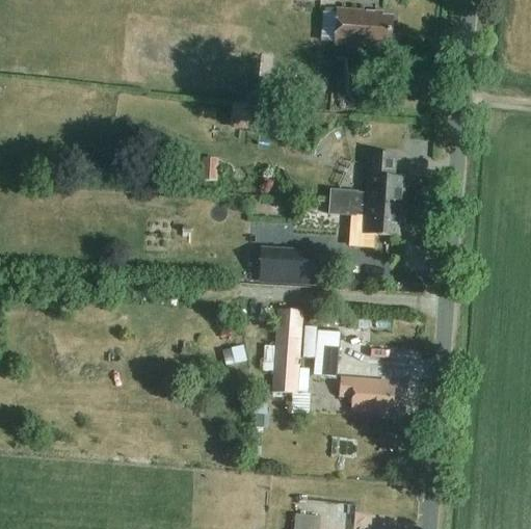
[(338,8),(336,44),(379,47),(379,44),(391,45),(393,16),(381,16),(382,12),(338,8)]
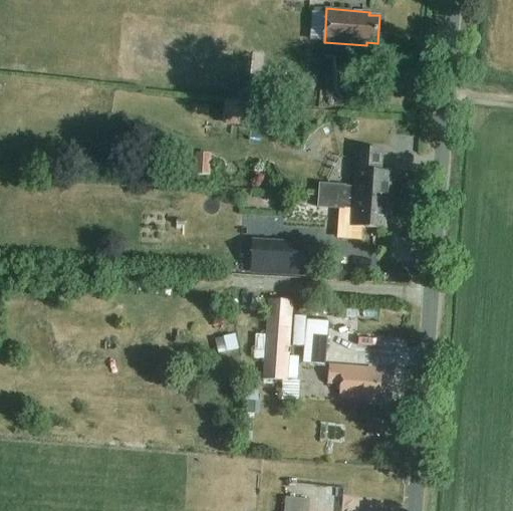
[(390,200),(392,171),(381,171),(383,151),(355,149),(353,169),(356,170),(355,186),(347,186),(347,185),(320,183),(319,194),(390,200)]
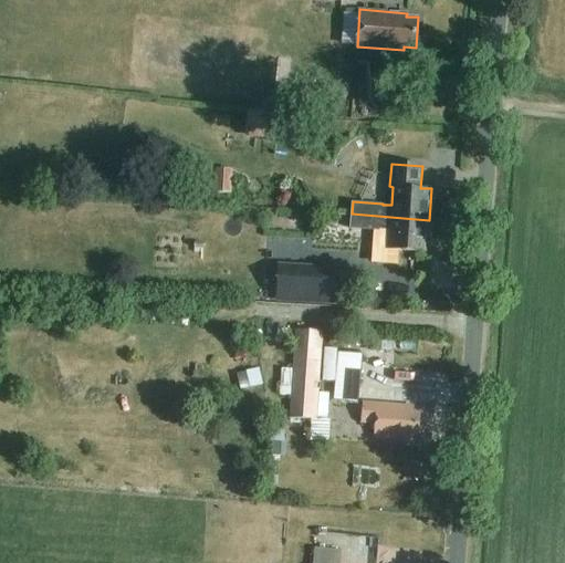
[(217,166),(216,190),(233,191),(234,167),(217,166)]
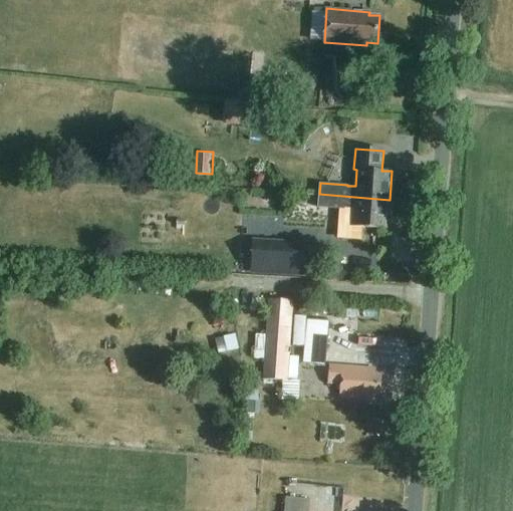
[(390,200),(319,194),(318,207),(344,209),(344,208),(353,208),(352,226),(388,228),(390,200)]
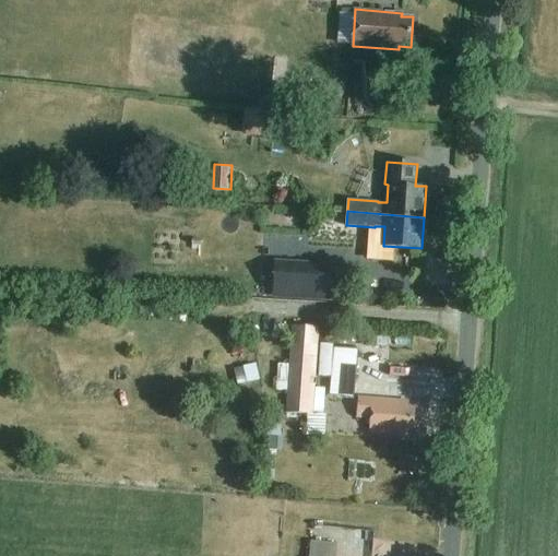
[(275,259),(273,295),(342,299),(344,262),(275,259)]
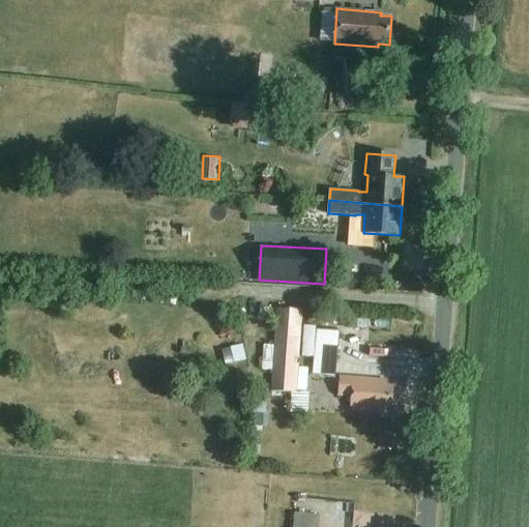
[(306,368),(304,368),(297,367),(302,310),(276,306),(272,344),(263,343),(261,368),(271,369),(269,387),(291,389),(304,391),(306,368)]
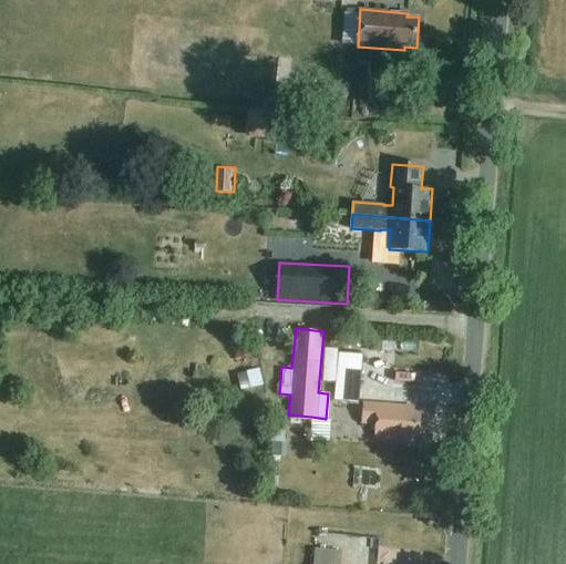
[(323,347),(322,379),(335,380),(337,348),(323,347)]
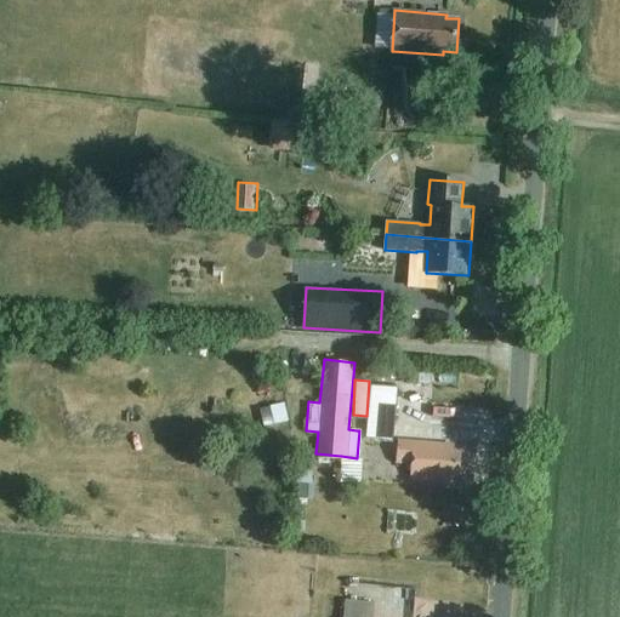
[(370,384),(365,435),(365,438),(392,440),(397,387),(370,384)]
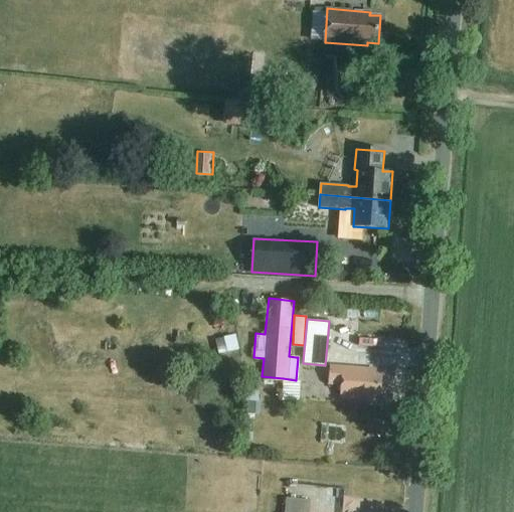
[(227,350),(224,336),(216,338),(219,352),(227,350)]
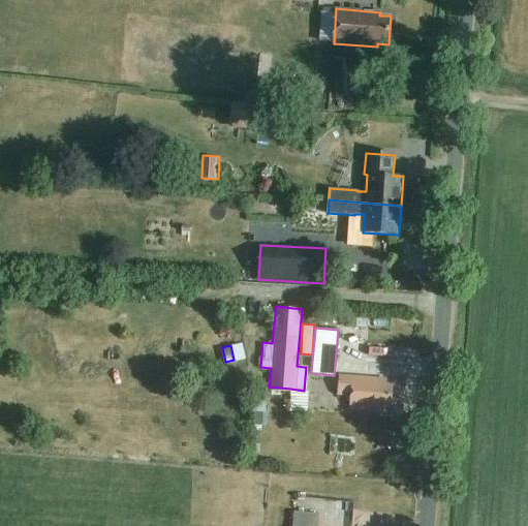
[(390,405),(391,385),(385,385),(386,379),(338,376),(337,393),(348,394),(347,408),(384,411),(384,404),(390,405)]
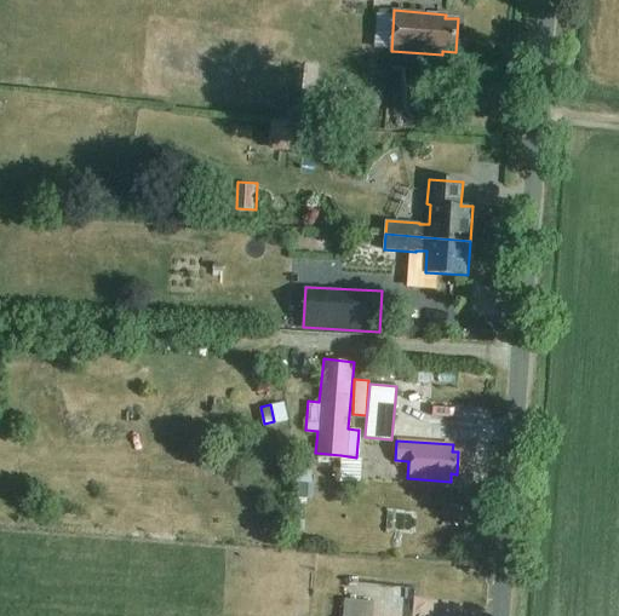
[(356,458),(340,455),(338,481),(359,482),(361,458),(356,458)]
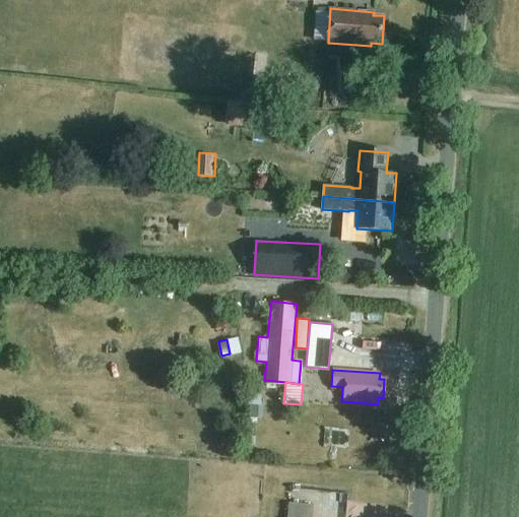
[(263,404),(250,404),(250,415),(263,415),(263,404)]
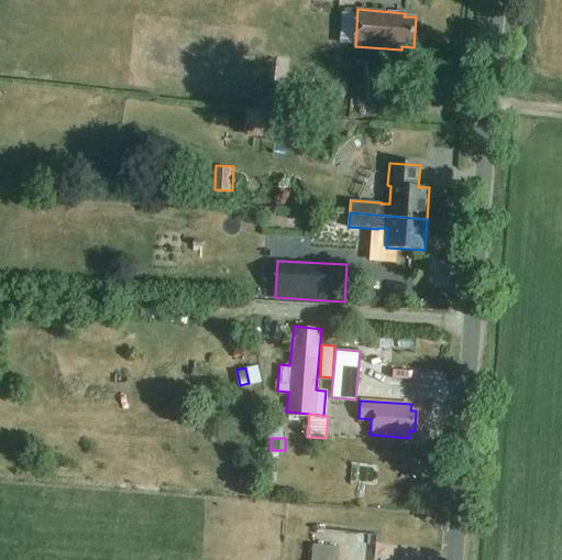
[(230,463),(232,480),(243,478),(241,461),(230,463)]
